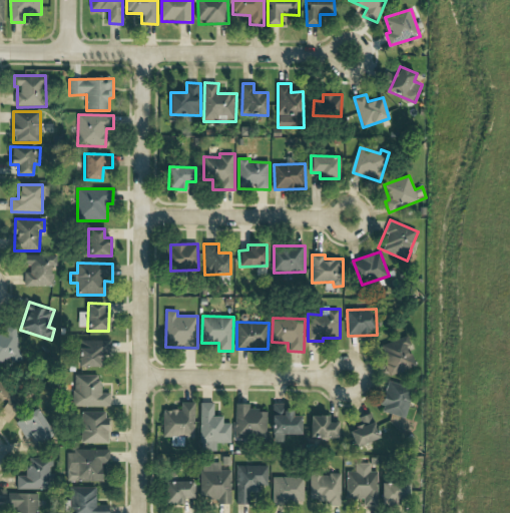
[(0,363),(22,361),(18,326),(6,328),(6,333),(0,334),(0,363)]
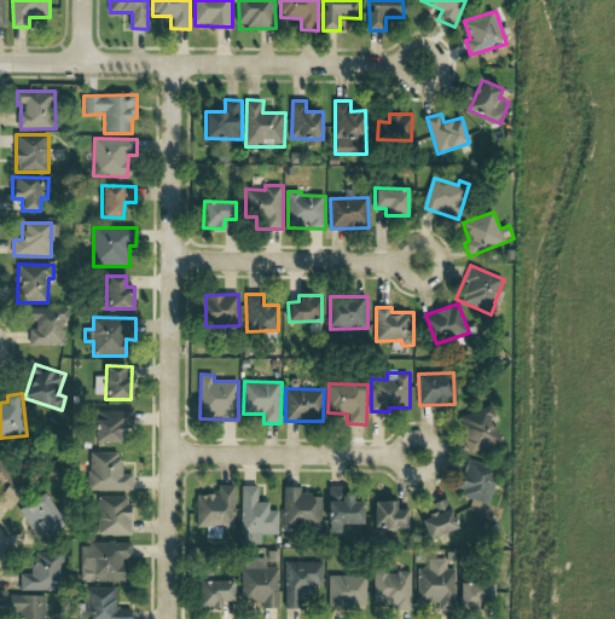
[(500,427),(493,426),(495,410),(475,405),(466,447),(494,453),(500,427)]
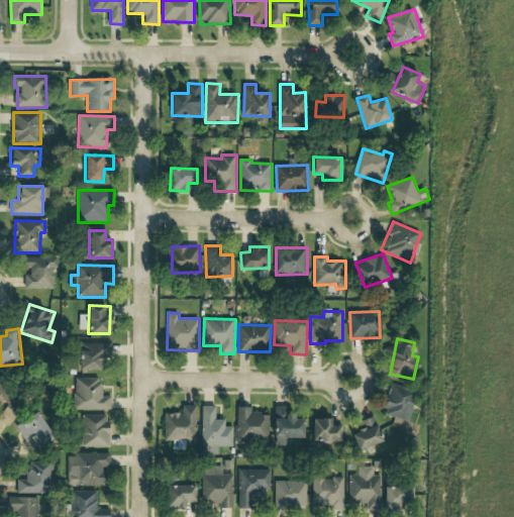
[(81,369),(101,370),(101,355),(112,356),(113,343),(81,342),(81,369)]
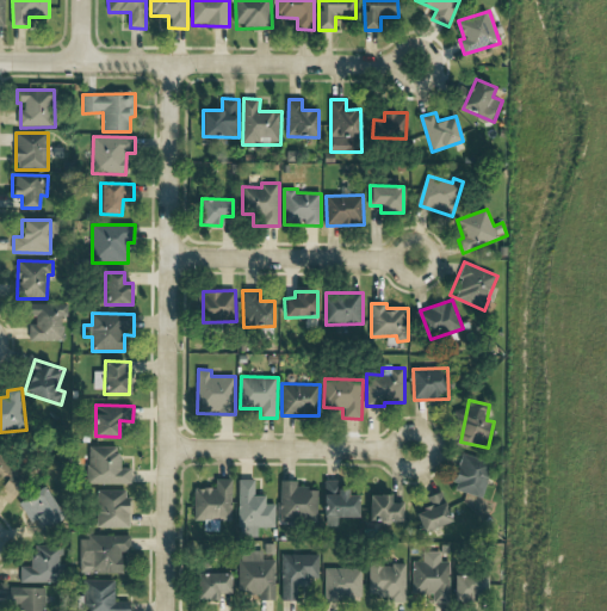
[(119,446),(88,446),(90,485),(132,485),(132,468),(121,468),(119,446)]
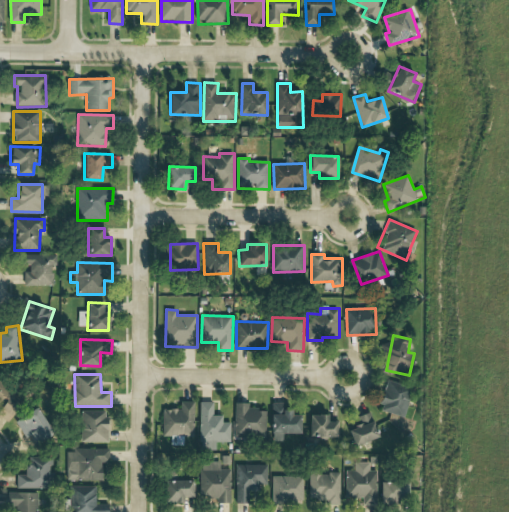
[(409,415),(413,384),(386,380),(382,411),(409,415)]
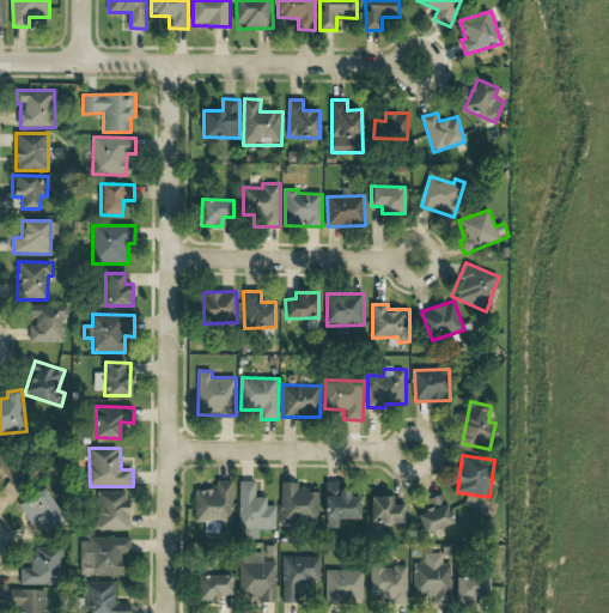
[(0,498),(13,504),(28,471),(0,457),(0,498)]
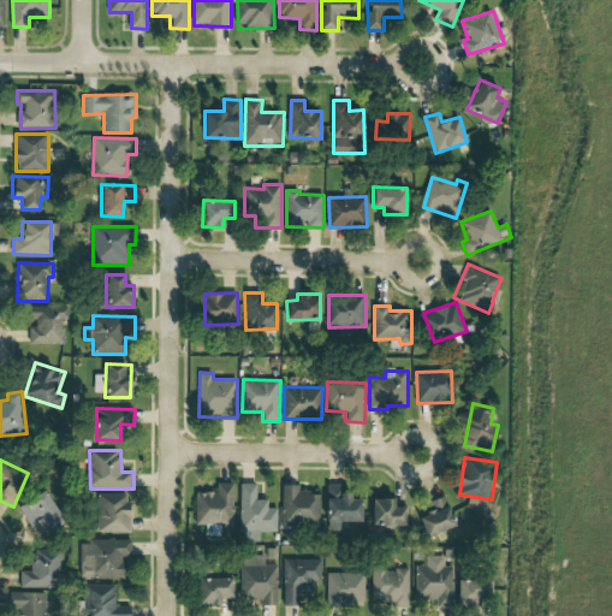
[(221,537),(221,525),(235,526),(235,484),(218,484),(218,492),(196,492),(196,525),(206,525),(206,535),(221,537)]
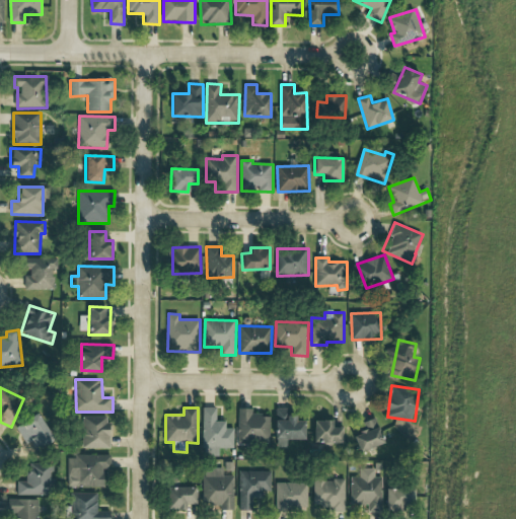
[(217,408),(202,408),(203,448),(234,447),(234,428),(226,429),(226,421),(217,422),(217,408)]
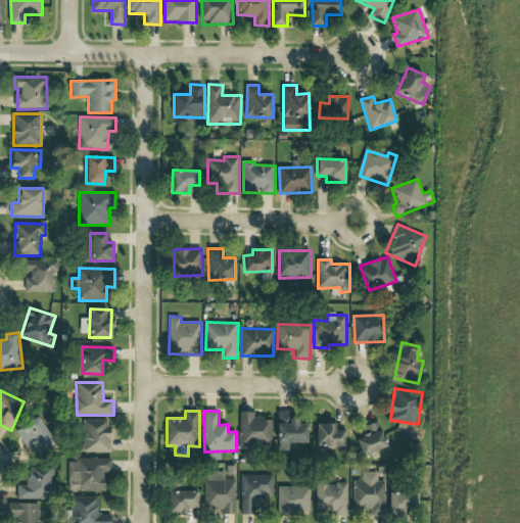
[(272,418),(254,418),(254,412),(241,412),(242,446),(273,445),(272,418)]
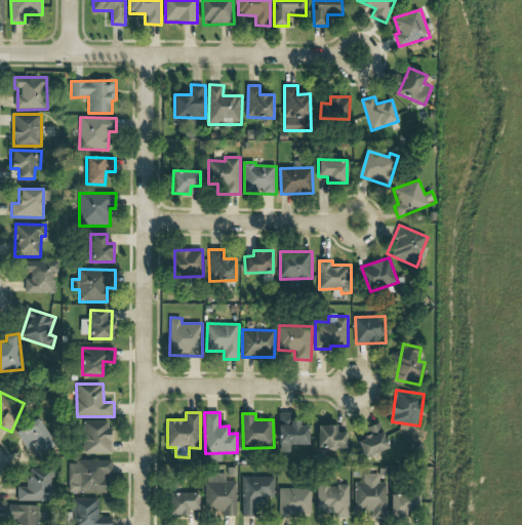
[(36,453),(53,446),(40,418),(16,430),(26,449),(33,446),(36,453)]
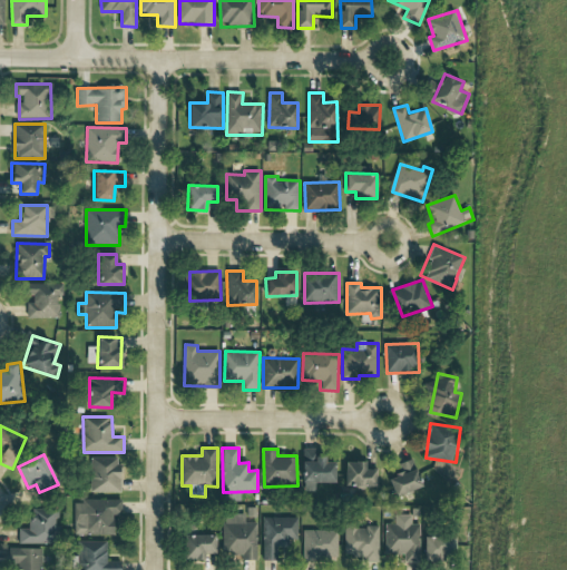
[(120,492),(119,457),(90,458),(91,493),(120,492)]
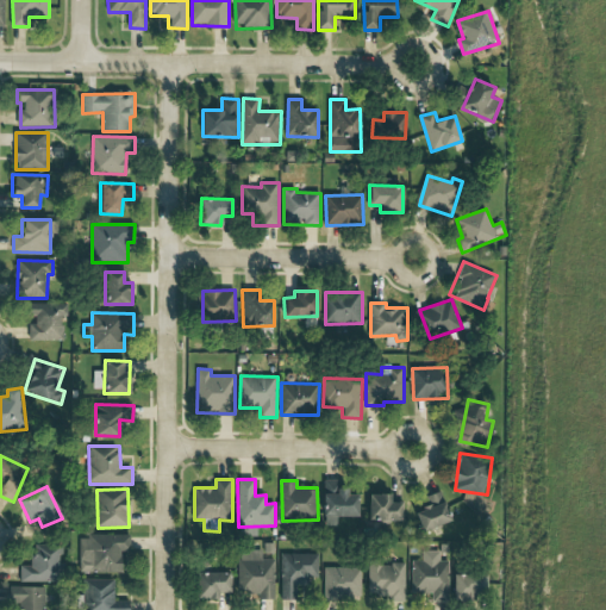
[(422,531),(453,521),(442,491),(429,496),(432,505),(414,511),(422,531)]
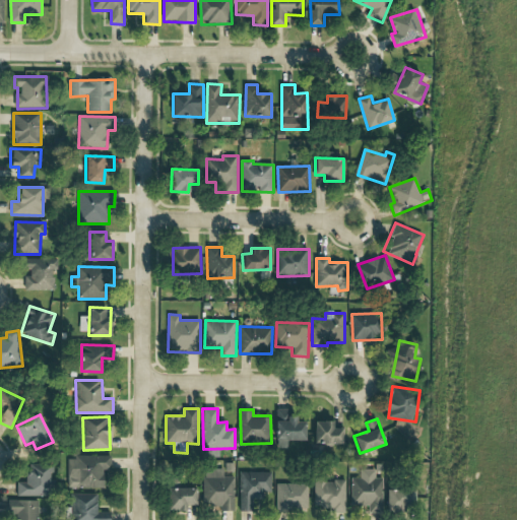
[(343,444),(344,429),(333,429),(333,421),(314,420),(314,444),(343,444)]
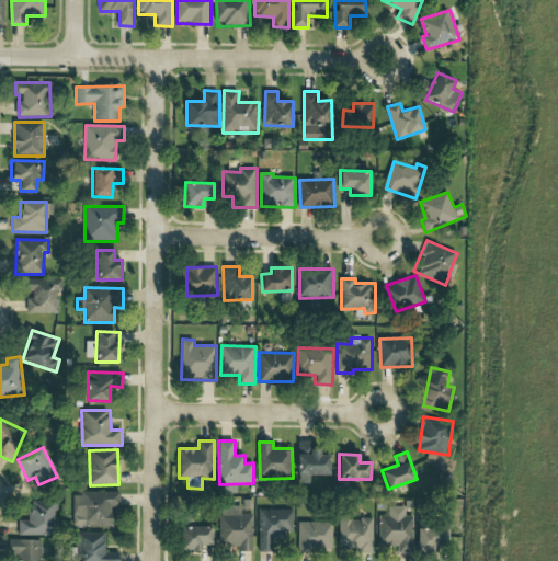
[(122,506),(121,491),(75,492),(76,527),(113,526),(112,506),(122,506)]
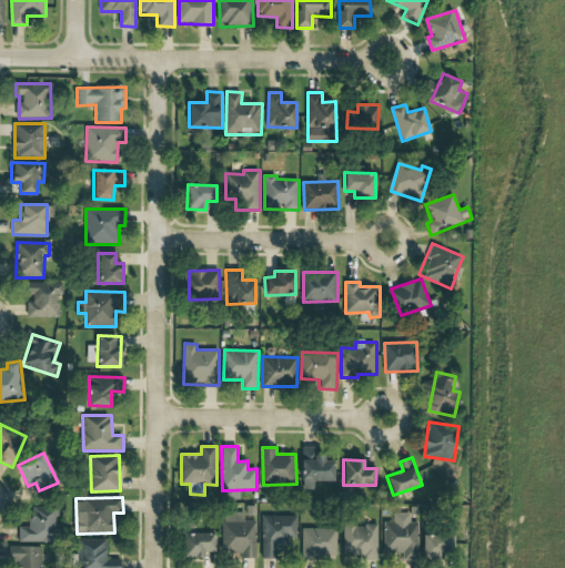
[(19,527),(20,541),(56,541),(56,516),(59,516),(59,507),(31,507),(31,527),(19,527)]
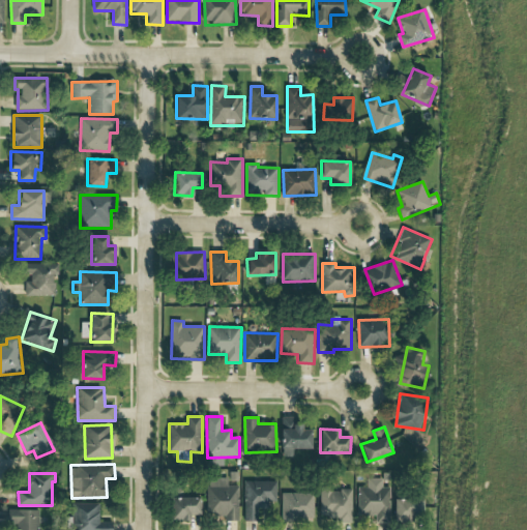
[(383,479),(368,478),(368,488),(359,488),(358,520),(390,520),(391,488),(383,488),(383,479)]
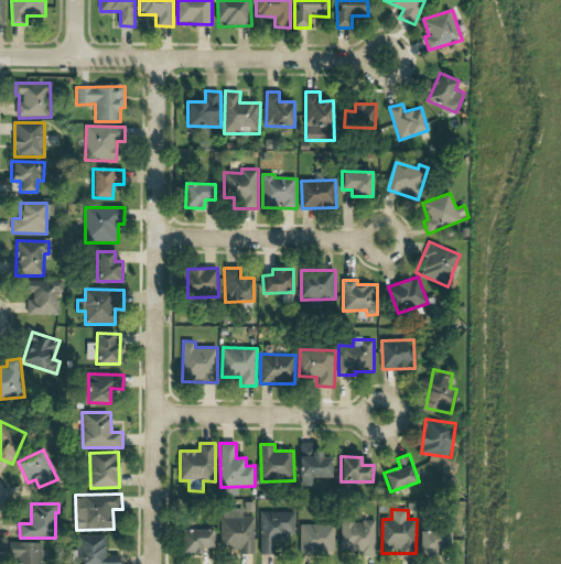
[(255,553),(256,517),(243,517),(243,510),(222,510),(220,552),(255,553)]
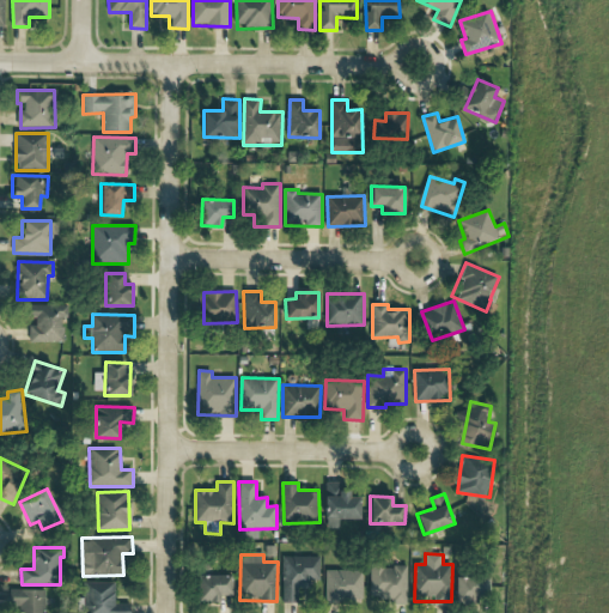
[(282,602),(299,602),(299,588),(310,588),(310,580),(321,581),(321,557),(284,556),(282,602)]
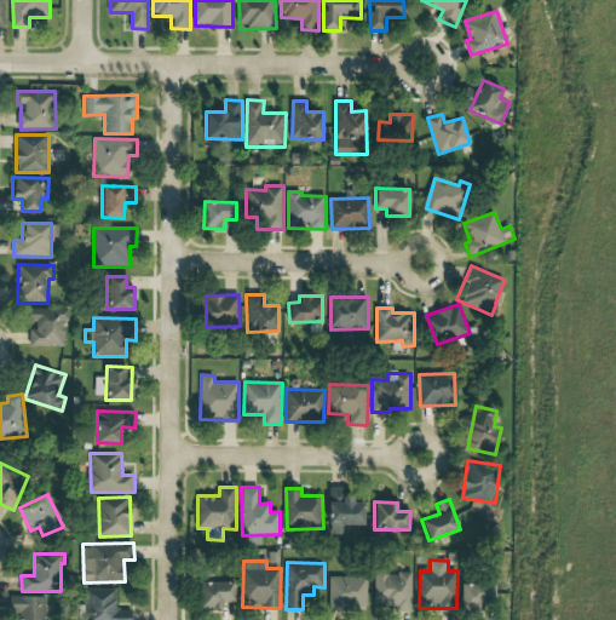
[(413,573),(389,573),(389,570),(375,569),(374,607),(413,608),(413,573)]
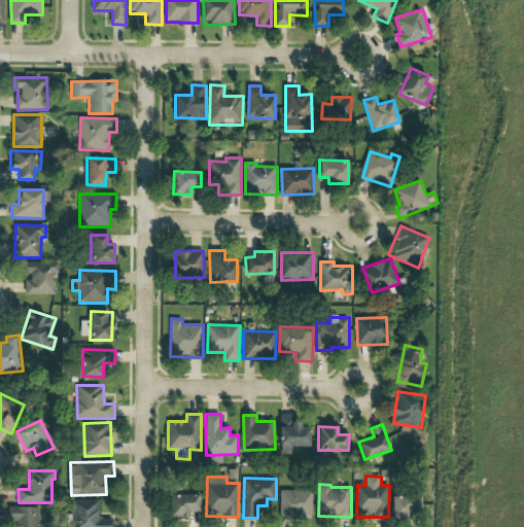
[(312,518),(313,491),(282,490),(281,517),(312,518)]
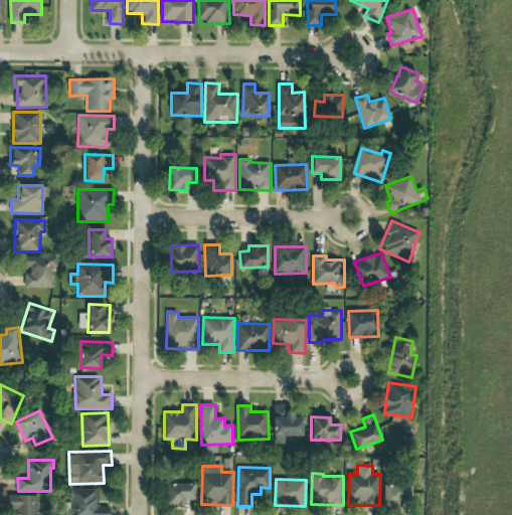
[(166,506),(184,506),(184,499),(193,499),(193,485),(167,483),(166,506)]
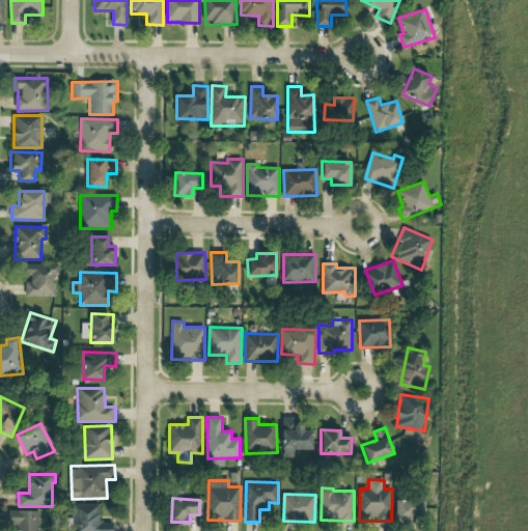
[(423,521),(423,500),(395,500),(395,520),(423,521)]
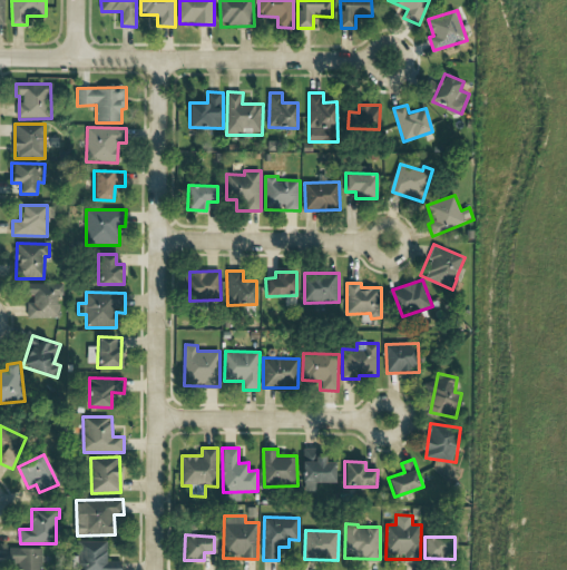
[(108,541),(79,541),(78,569),(121,569),(121,561),(108,561),(108,541)]
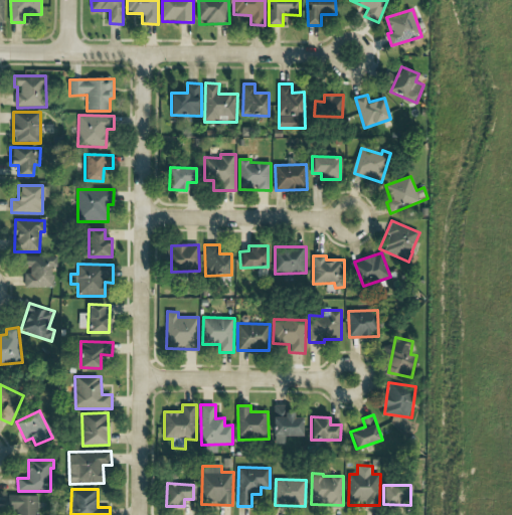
[(38,514),(40,496),(14,496),(13,514),(38,514)]
